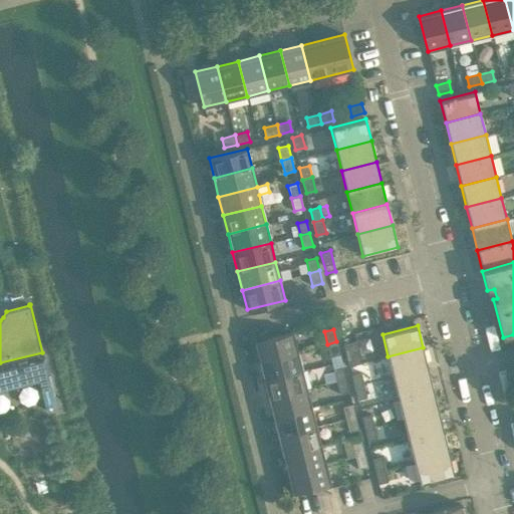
[(254,341),(259,360),(298,351),(293,331),(254,341)]
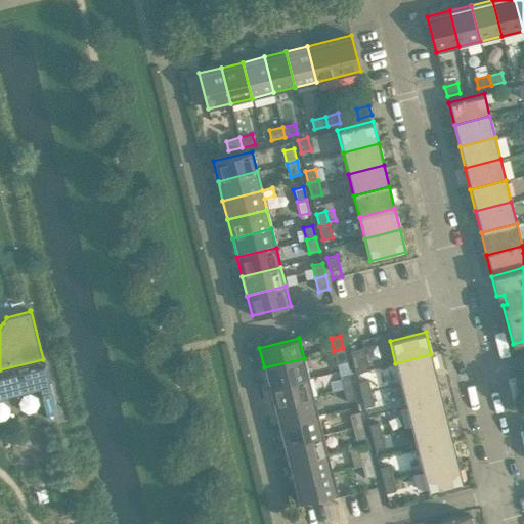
[(350,350),(353,363),(366,360),(363,347),(350,350)]
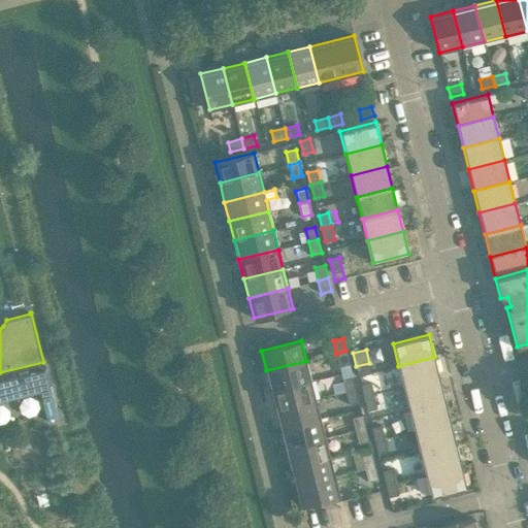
[(345,351),(336,354),(339,366),(349,364),(345,351)]
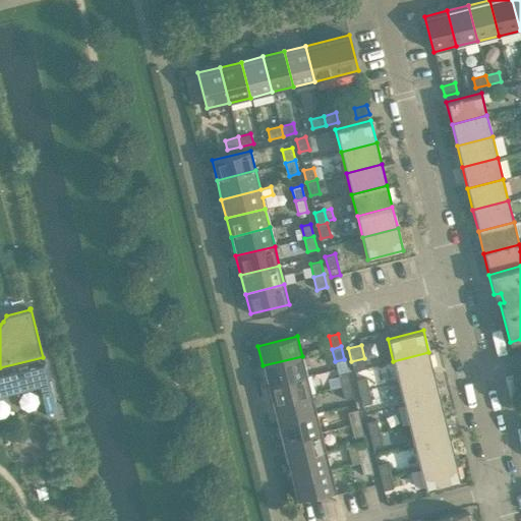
[(428,352),(393,361),(398,383),(433,373),(428,352)]
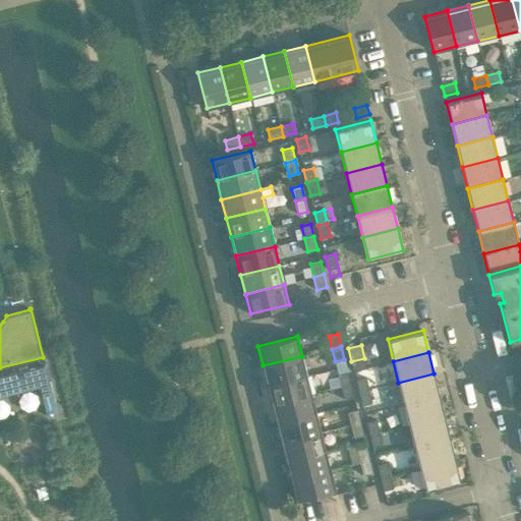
[(302,356),(263,365),(268,385),(306,375),(302,356)]
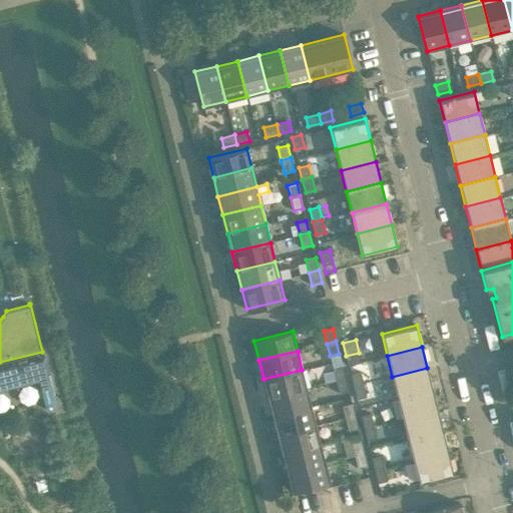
[(359,353),(346,356),(349,366),(362,362),(359,353)]
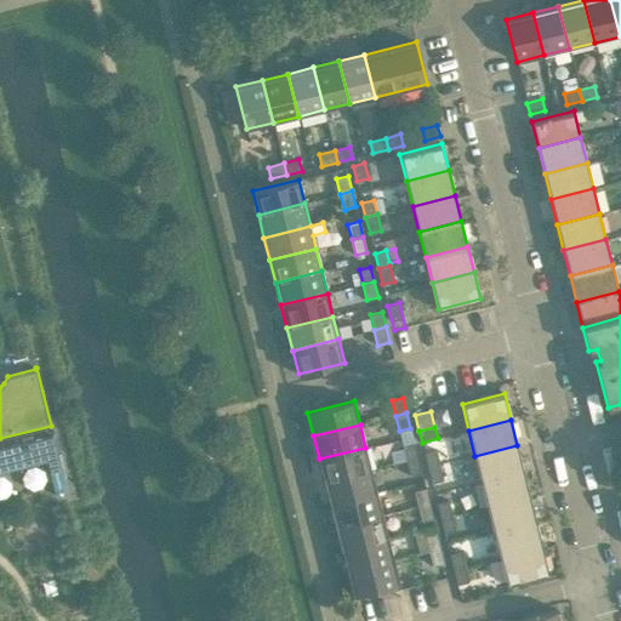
[(52,436),(0,448),(0,472),(47,461),(55,495),(67,493),(52,436)]
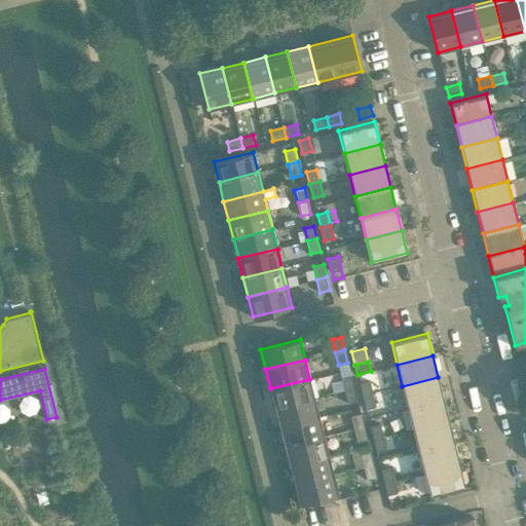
[(341,377),(344,390),(354,388),(350,375),(341,377)]
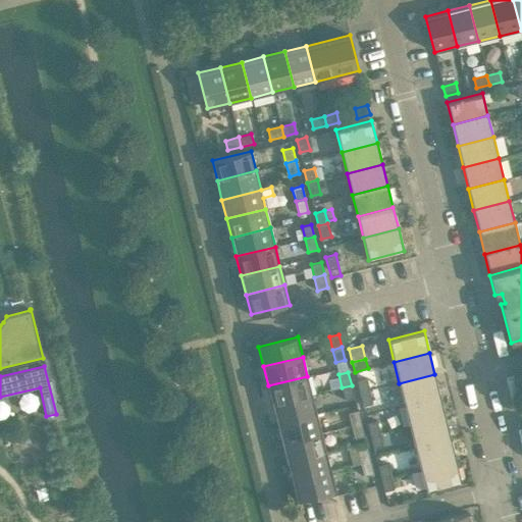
[(434,374),(399,383),(405,405),(439,396),(434,374)]
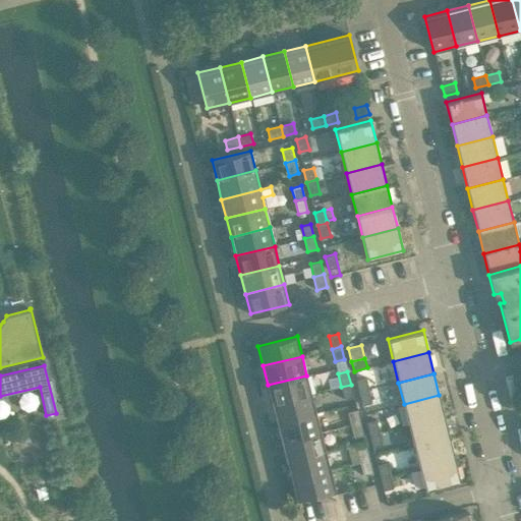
[(306,375),(268,385),(273,404),(311,394),(306,375)]
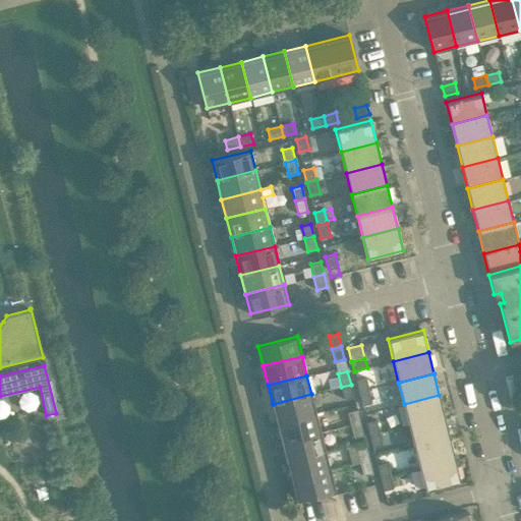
[(356,380),(359,392),(368,390),(365,377),(356,380)]
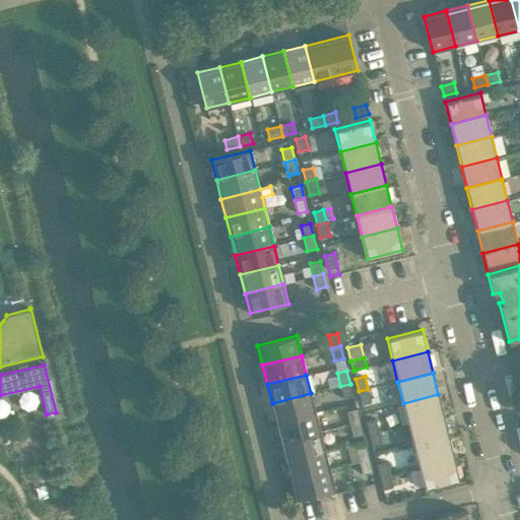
[(350,384),(340,386),(343,398),(353,396),(350,384)]
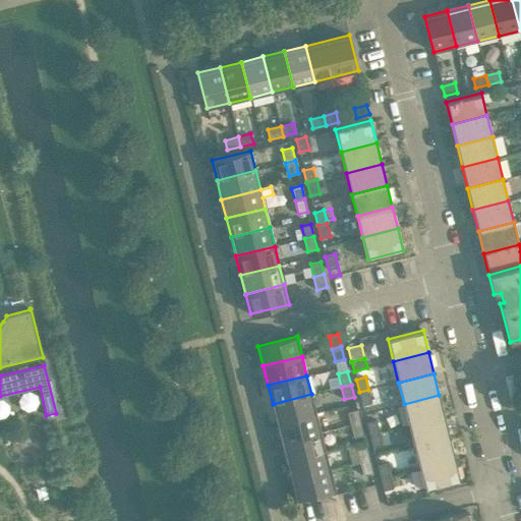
[(368,390),(359,392),(362,405),(371,403),(368,390)]
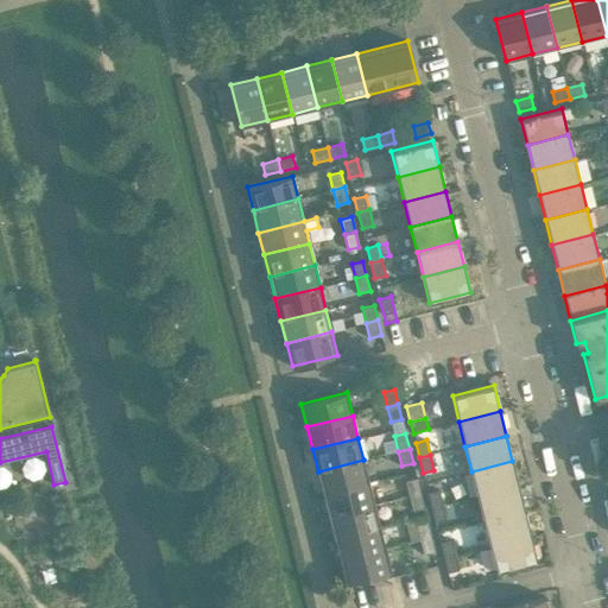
[(363,460),(318,472),(323,493),(369,482),(363,460)]
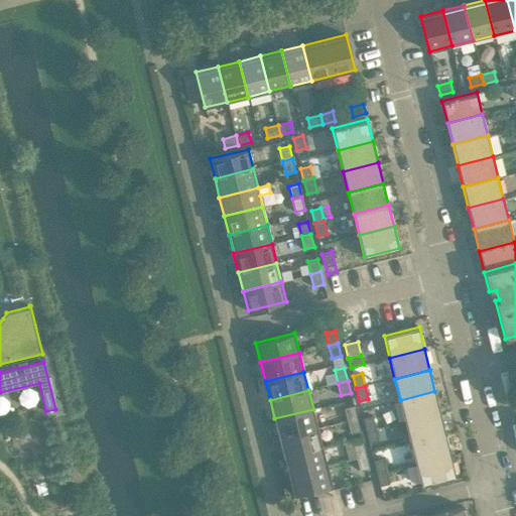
[(434,391),(400,400),(405,421),(440,412),(434,391)]
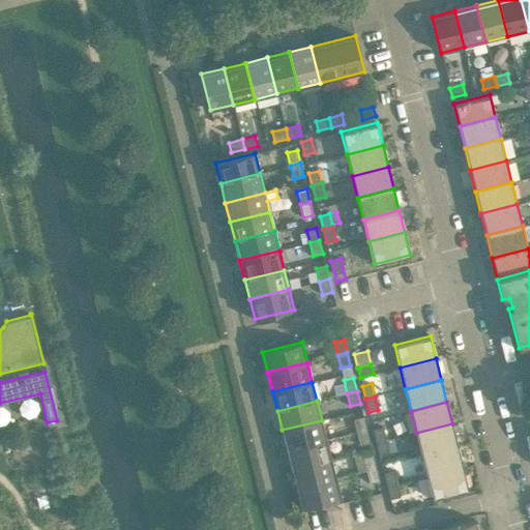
[(353,418),(356,432),(366,430),(363,416),(353,418)]
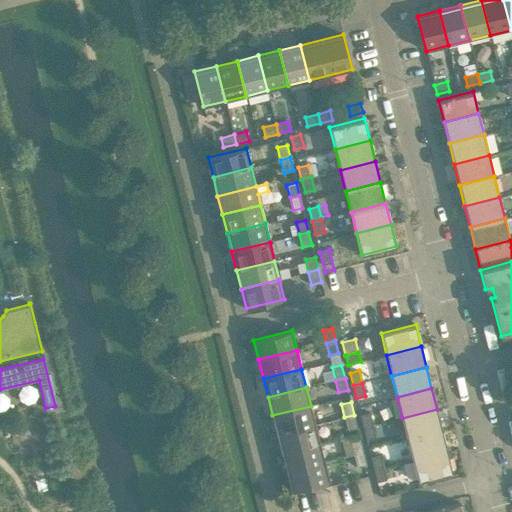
[(311,406),(272,415),(277,434),(315,424),(311,406)]
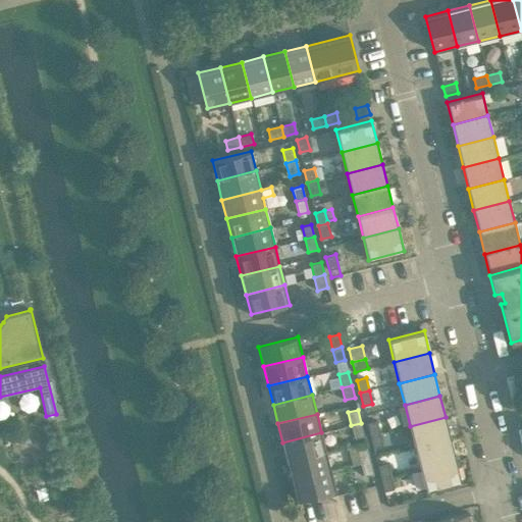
[(446,417),(410,426),(415,448),(451,438),(446,417)]
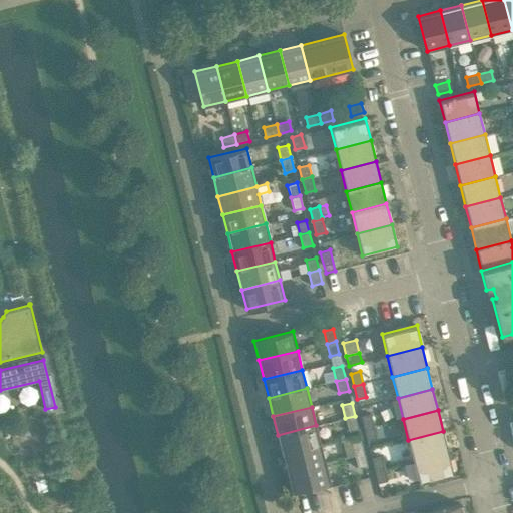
[(361,416),(364,428),(374,426),(371,413),(361,416)]
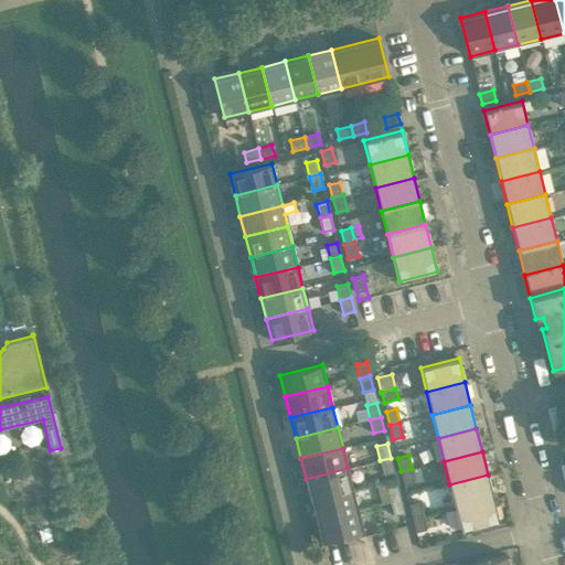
[(391,458),(380,460),(384,475),(394,471),(391,458)]
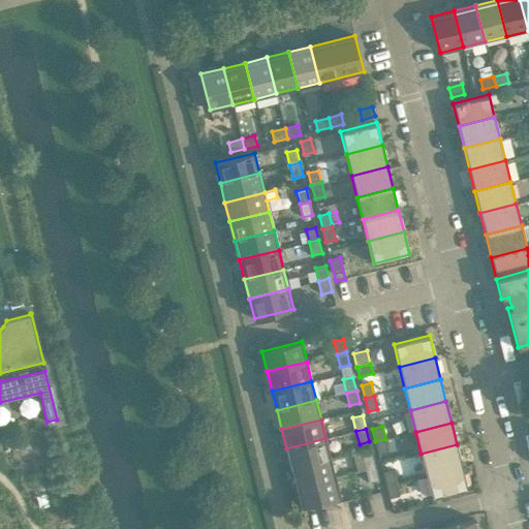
[(325,438),(286,448),(291,468),(331,458),(325,438)]
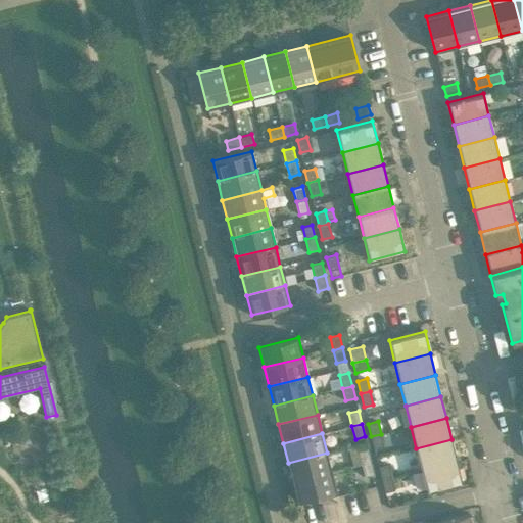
[(381,434),(371,436),(374,449),(384,447),(381,434)]
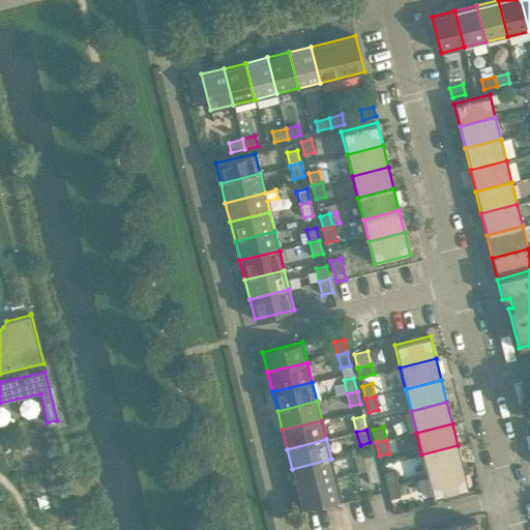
[(458,445),(421,454),(427,476),(463,467),(458,445)]
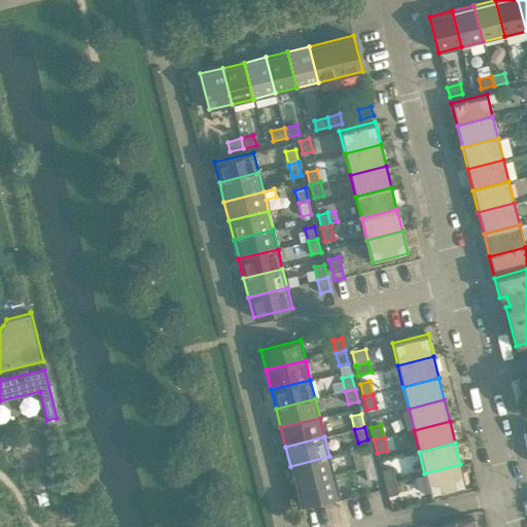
[(361,455),(364,467),(374,465),(371,452),(361,455)]
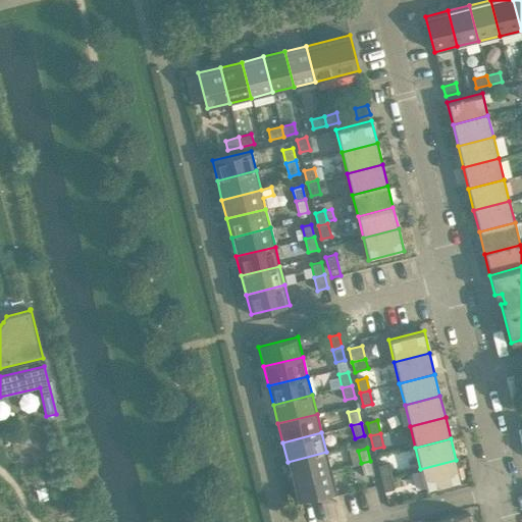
[(326,452),(288,462),(292,480),(331,471),(326,452)]
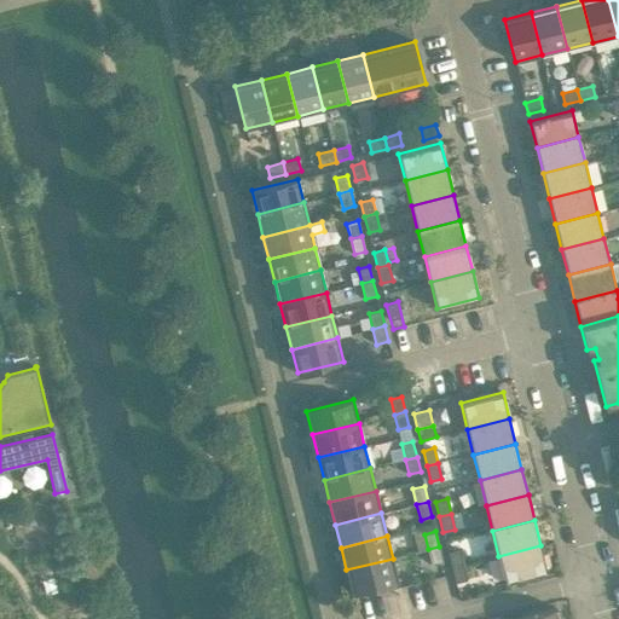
[(541,545),(498,556),(505,583),(548,572),(541,545)]
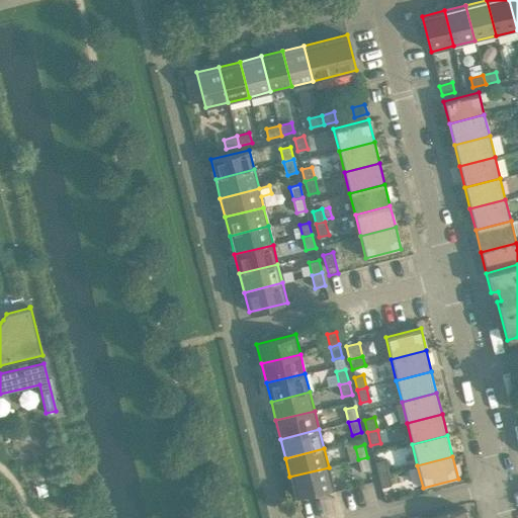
[(367,457),(358,459),(361,472),(370,470),(367,457)]
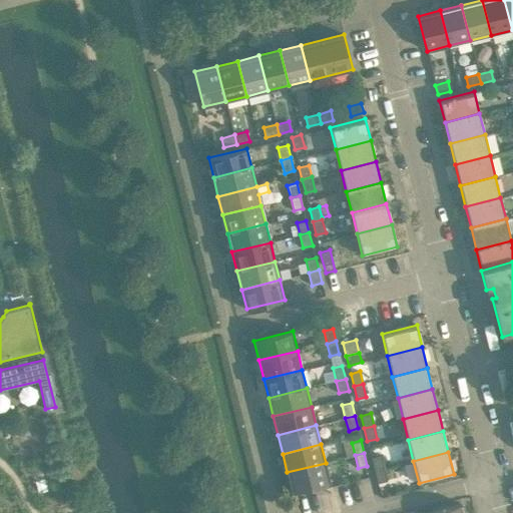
[(381,455),(372,458),(375,470),(384,468),(381,455)]
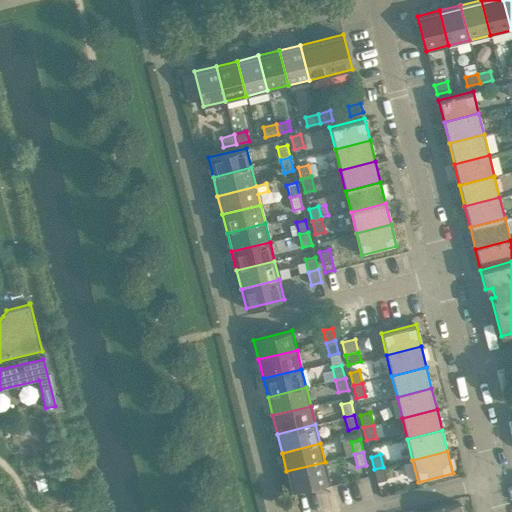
[(325,462),(286,471),(291,491),(330,481),(325,462)]
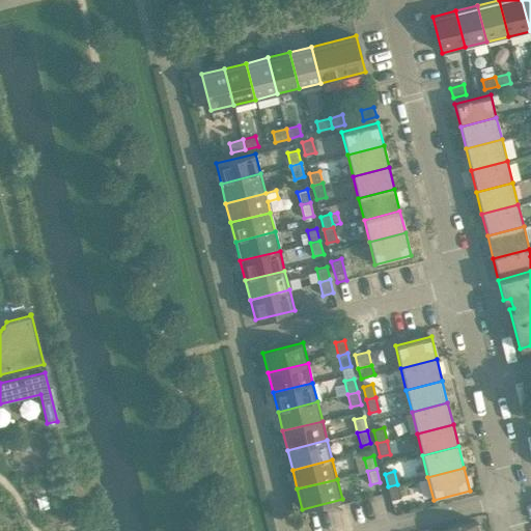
[(400,497),(397,484),(388,486),(391,500),(400,497)]
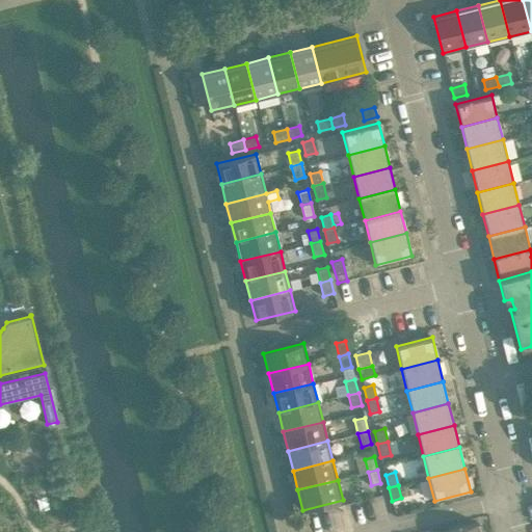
[(440,531),(480,531),(478,523),(440,531)]
